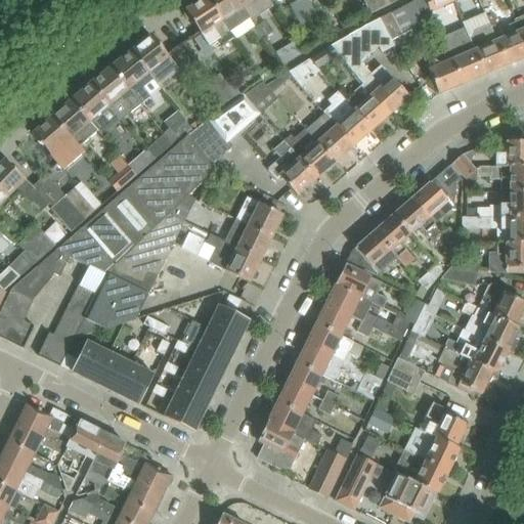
[(207,0),(202,0),(184,11),(201,35),(193,40),(205,57),(213,52),(210,46),(230,33),(207,0)]
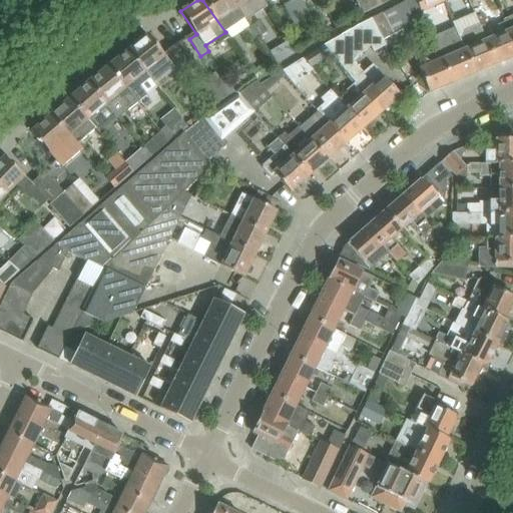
[(232,0),(202,0),(225,32),(244,19),(237,7),(232,0)]
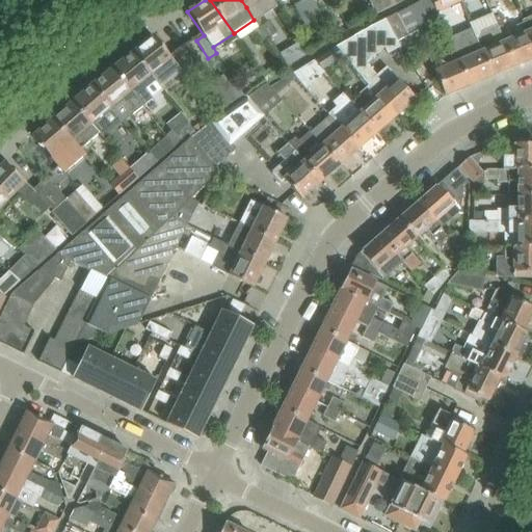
[(241,0),(246,7),(254,20),(255,21),(277,7),(272,0),(241,0)]
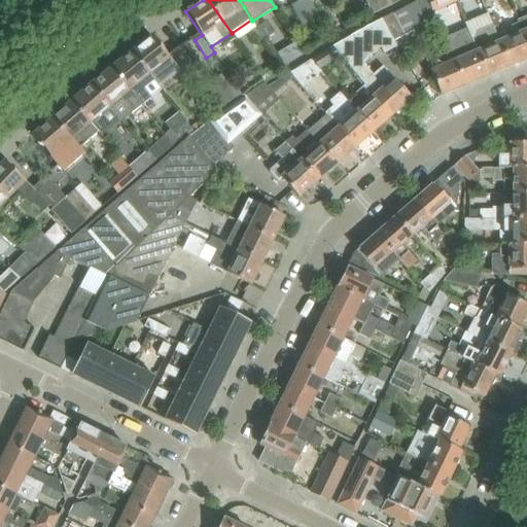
[(309,0),(303,0),(300,2),(305,13),(314,8),(309,0)]
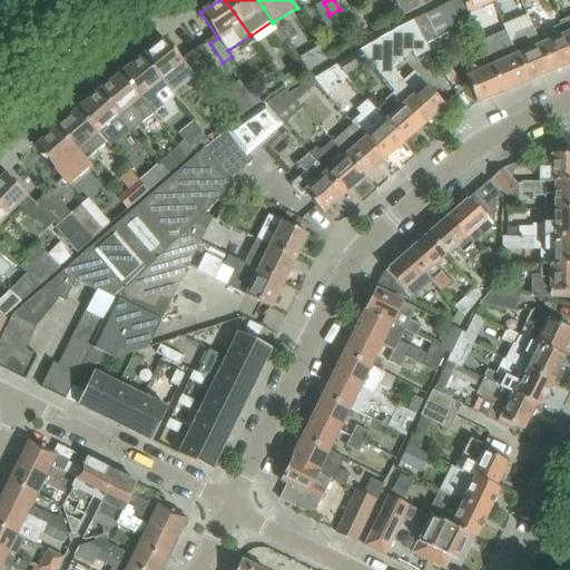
[(408,0),(394,0),(404,18),(414,12),(408,0)]
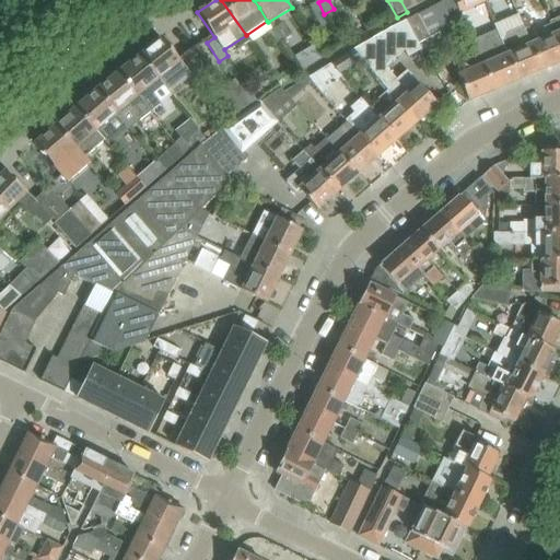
[(400,0),(407,12),(429,0),(400,0)]
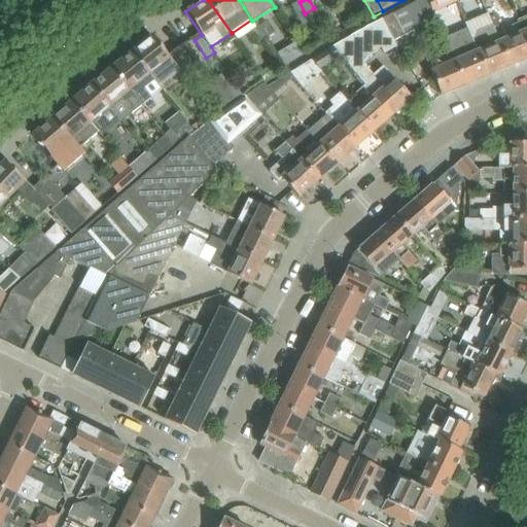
[(422,0),(384,20),(382,21),(392,41),(396,48),(397,48),(394,42),(438,21),(433,11),(427,0),(422,0)]
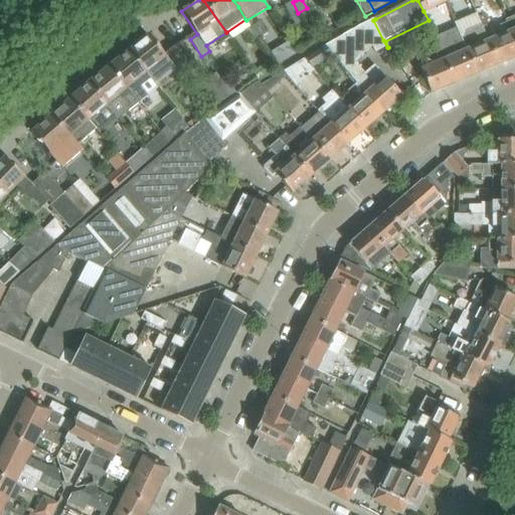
[(444,0),(417,0),(423,11),(445,1),(444,0)]
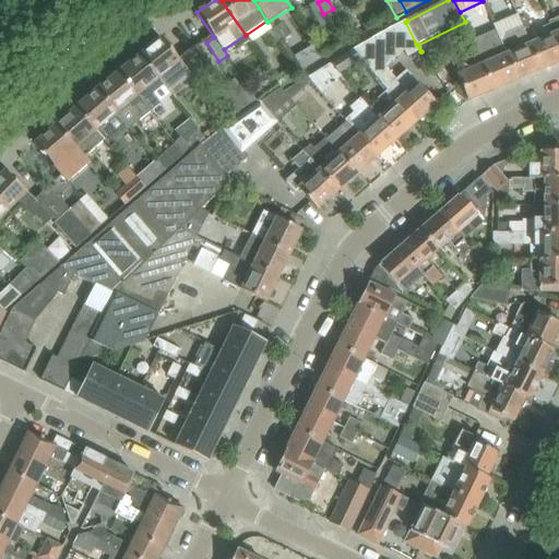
[(316,19),(323,14),(318,2),(309,7),(316,19)]
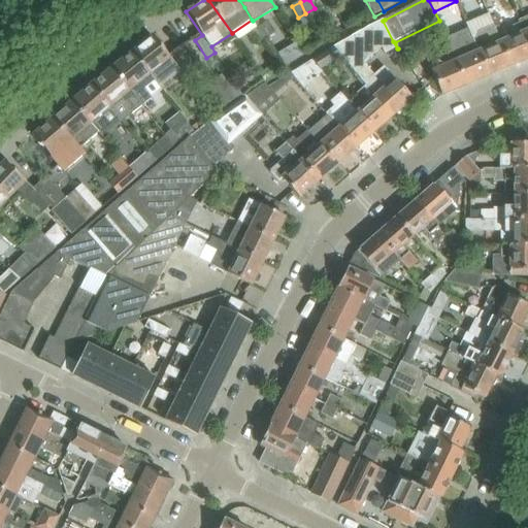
[(495,7),(486,11),(492,25),(501,21),(495,7)]
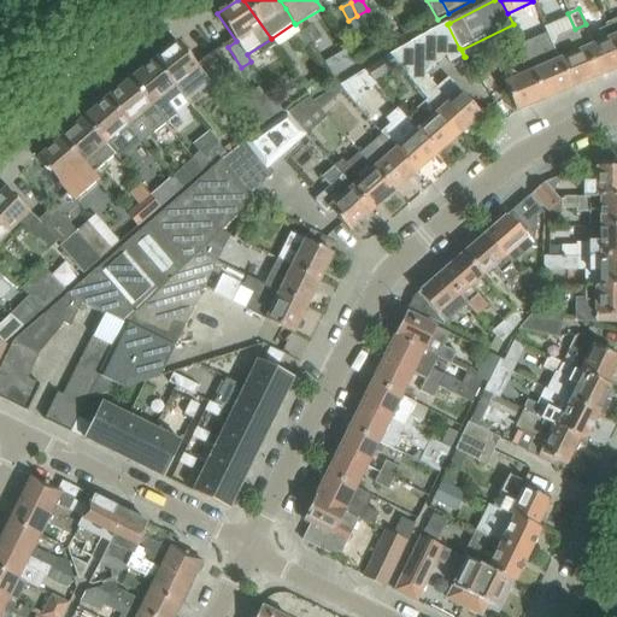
[(616,48),(616,18),(606,23),(607,27),(616,48)]
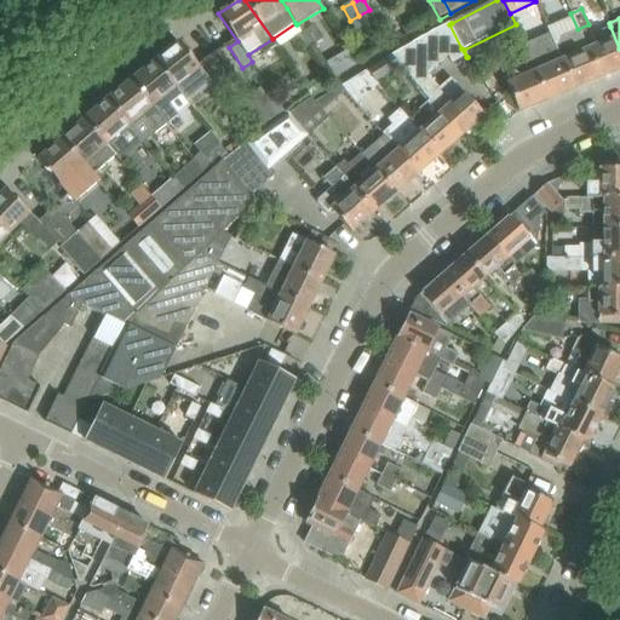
[(430,102),(460,136),(483,116),(463,92),(452,80),(440,91),(426,76),(449,57),(453,64),(466,57),(461,49),(449,24),(392,57),(399,64),(431,101),(430,102)]
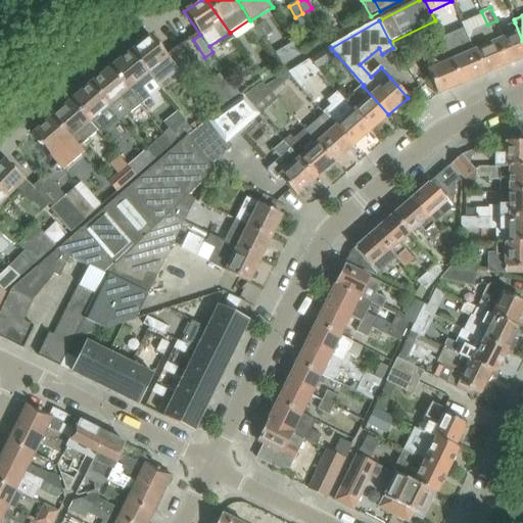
[(255,29),(263,40),(272,34),(264,22),(255,29)]
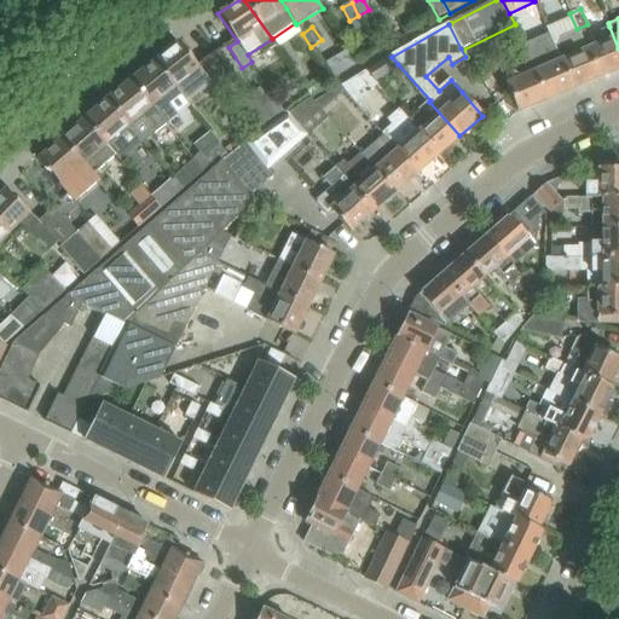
[(618,69),(618,48),(609,27),(594,33),(597,44),(585,48),(599,79),(618,69)]
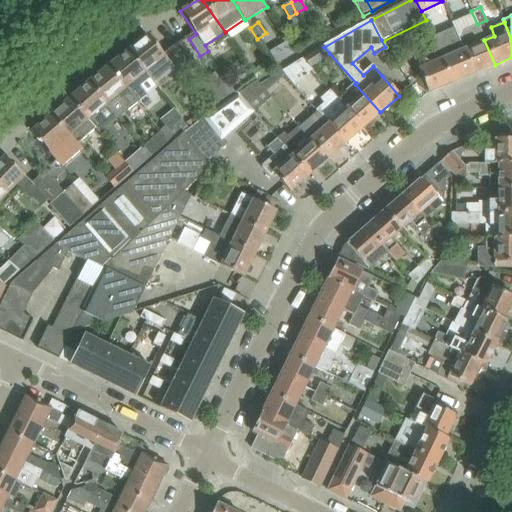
[(473,74),(495,65),(484,40),(478,26),(464,32),(461,43),(463,49),(473,74)]
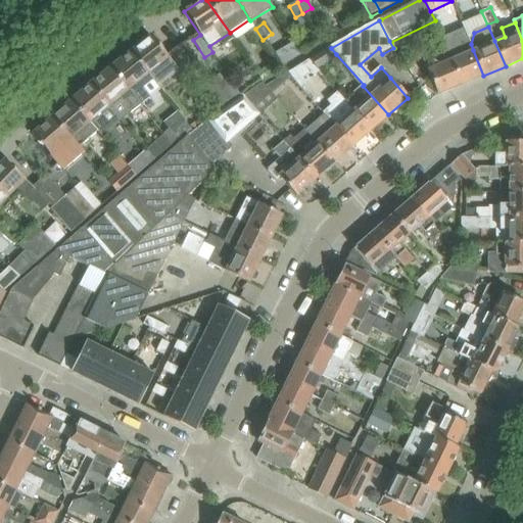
[(263,40),(255,29),(249,33),(256,44),(263,40)]
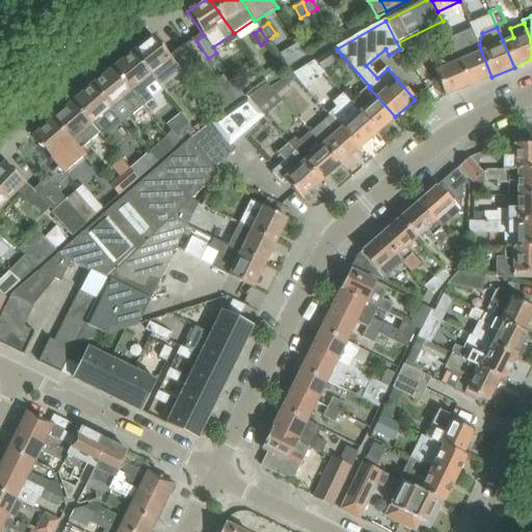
[(182,73),(153,36),(132,53),(162,88),(182,73)]
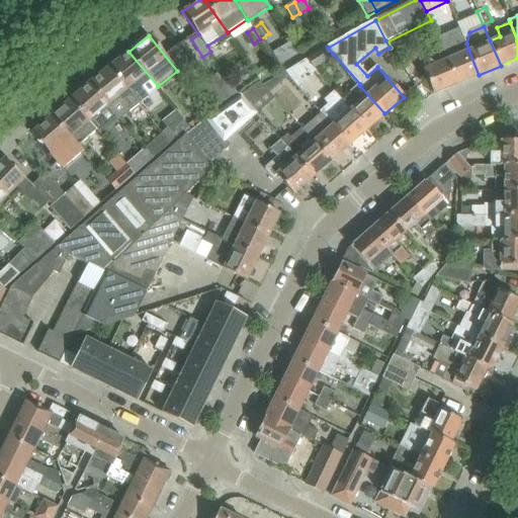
[(328,48),(307,61),(312,66),(333,54),(328,48)]
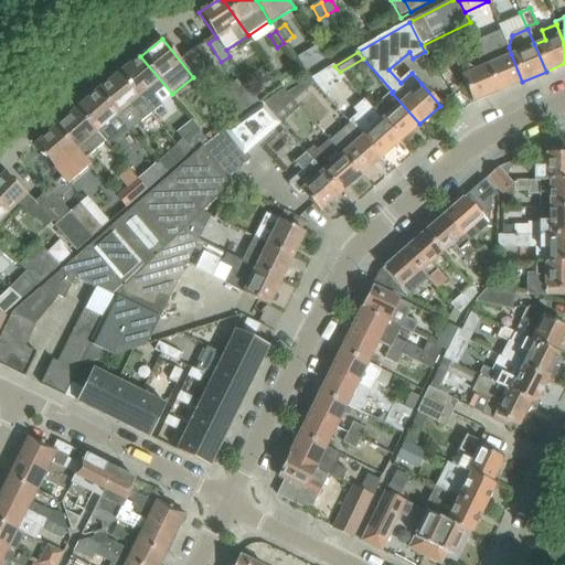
[(472,103),(498,92),(487,65),(481,53),(470,57),(476,70),(461,76),(472,103)]
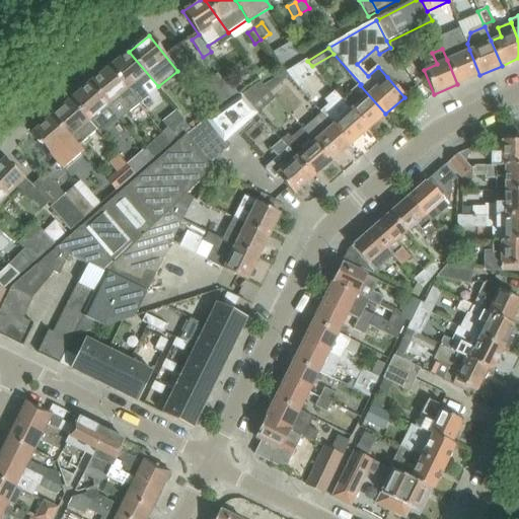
[(447,60),(457,84),(479,75),(469,50),(447,60)]
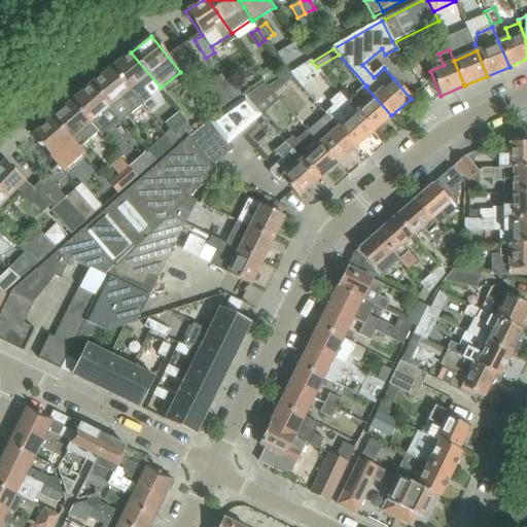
[(131,53),(111,68),(142,107),(143,108),(164,93),(161,88),(131,53)]
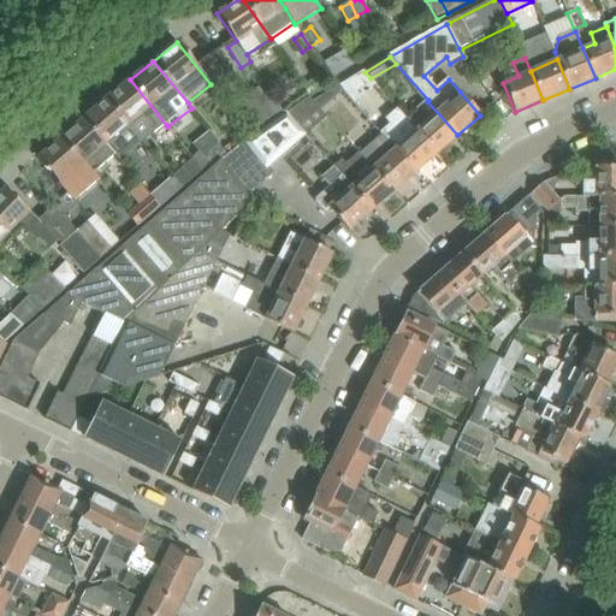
[(365,72),(339,88),(345,94),(355,105),(377,87),(371,78),(365,72)]
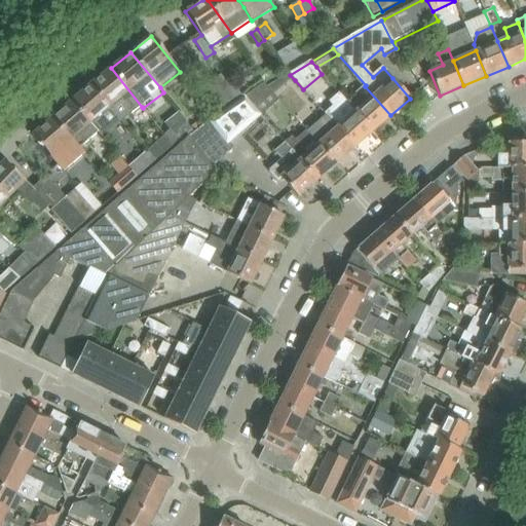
[(270,66),(258,73),(263,81),(275,73),(270,66)]
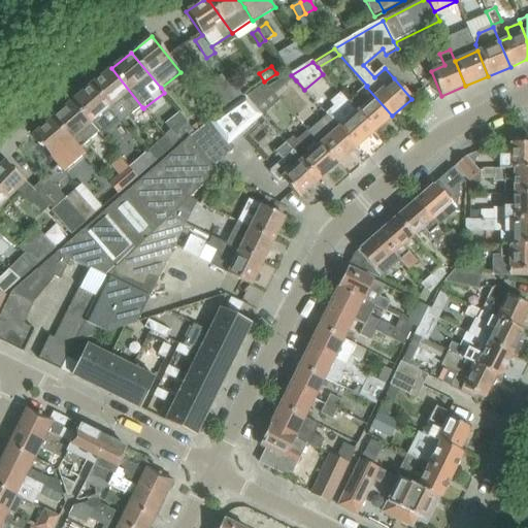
[(111,68),(92,84),(113,110),(122,103),(132,117),(142,107),(111,68)]
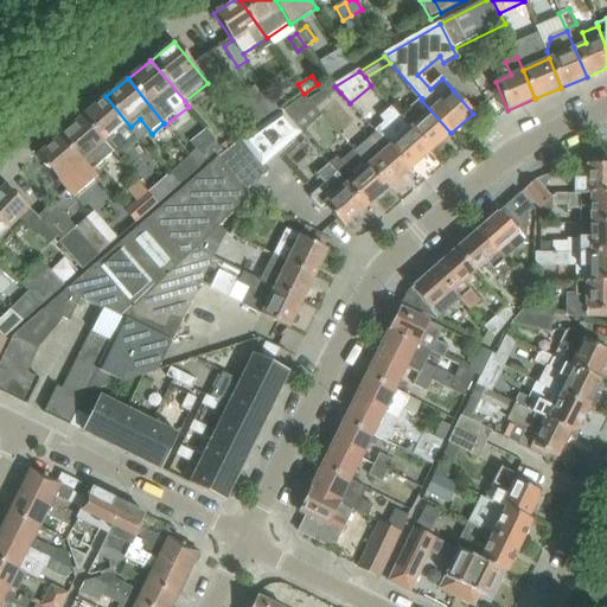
[(254,87),(243,95),(266,123),(275,115),(254,87)]
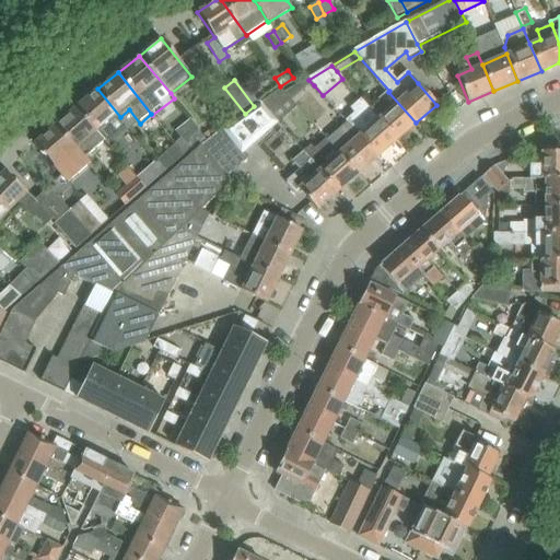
[(314,85),(308,80),(284,94),(292,102),(314,85)]
